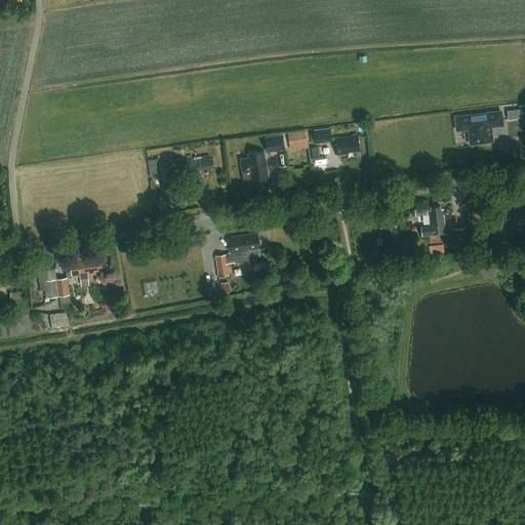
[(503,125),(501,111),(488,113),(488,119),(469,121),(469,115),(455,116),(456,129),(469,128),(470,136),(469,136),(470,144),(478,143),(478,142),(492,140),(491,126),(503,125)]
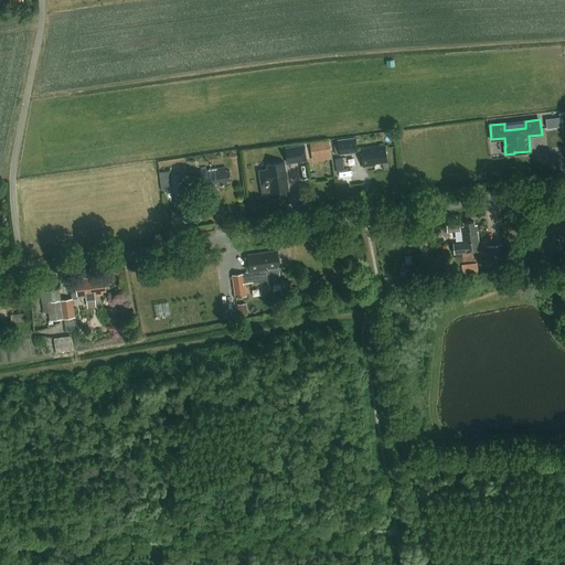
[(334,145),(336,155),(358,152),(355,138),(337,140),(338,145),(334,145)]
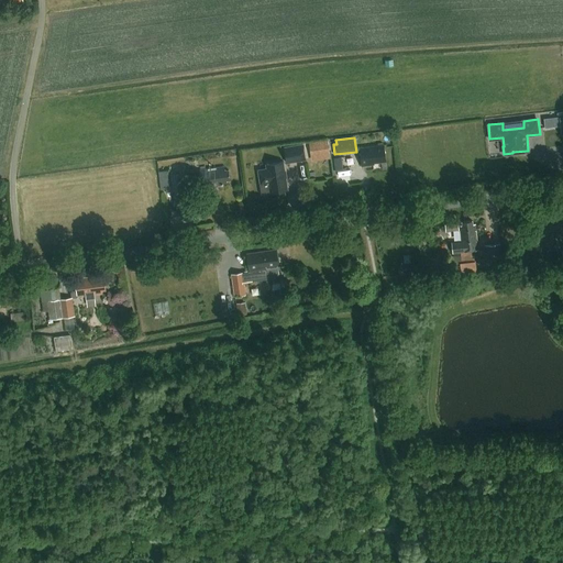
[(328,141),(308,143),(310,156),(329,153),(328,141)]
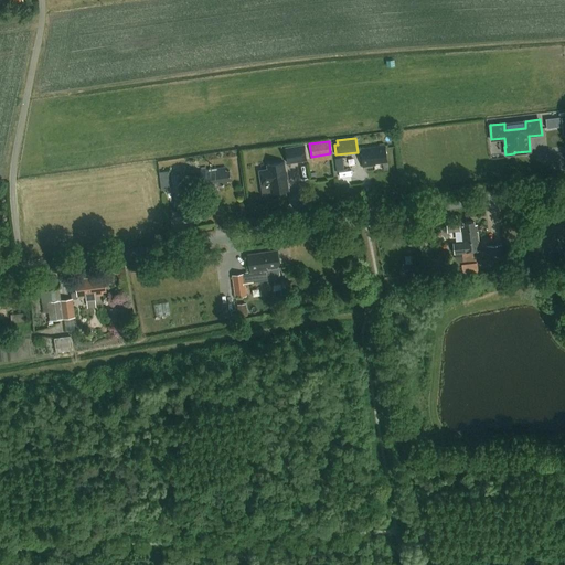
[(304,145),(285,148),(287,163),(307,160),(304,145)]
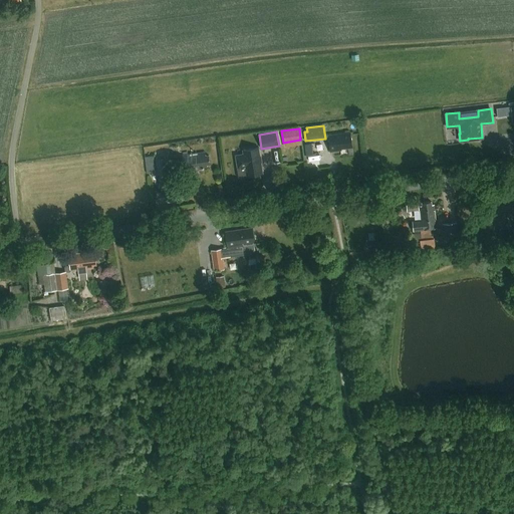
[(330,152),(341,151),(341,149),(352,148),(350,134),(328,136),(330,152)]
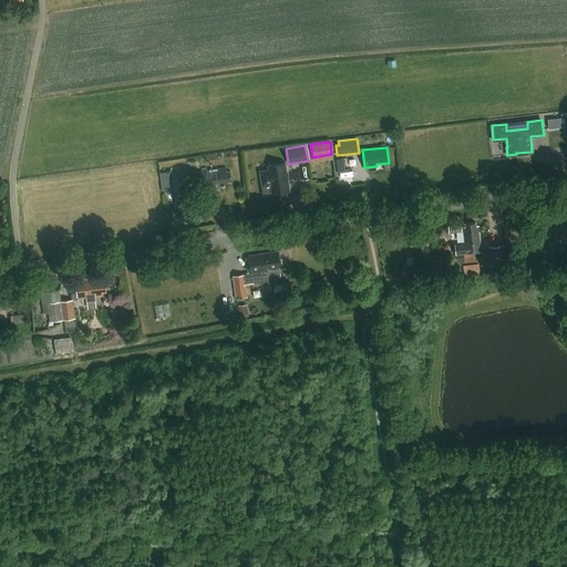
[(350,169),(348,158),(337,160),(338,172),(350,169)]
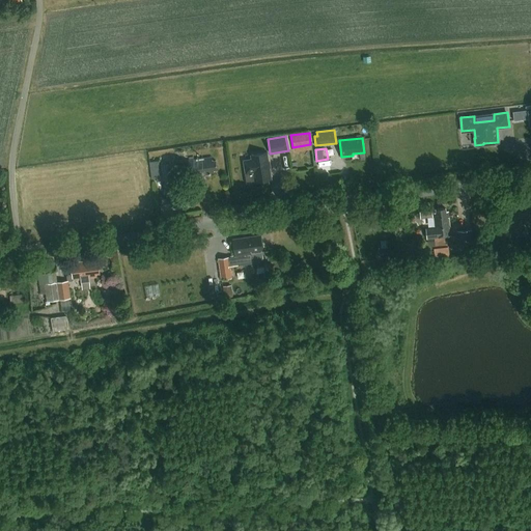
[(272,179),(268,152),(251,156),(252,160),(244,161),(245,171),(253,170),(255,182),(272,179)]
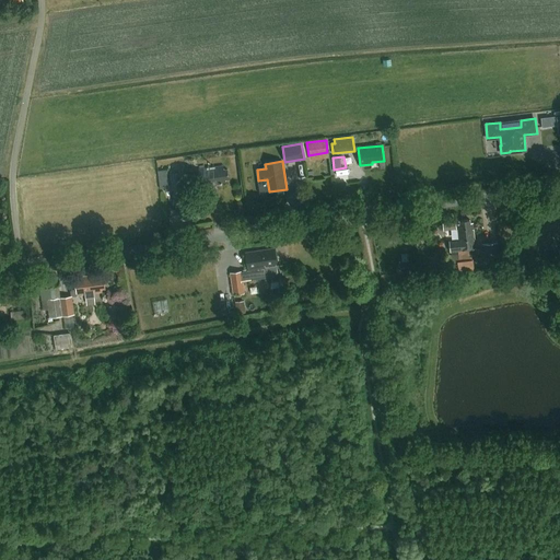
[(225,179),(229,179),(228,170),(224,171),(223,166),(199,170),(201,187),(222,184),(222,183),(225,183),(225,179)]
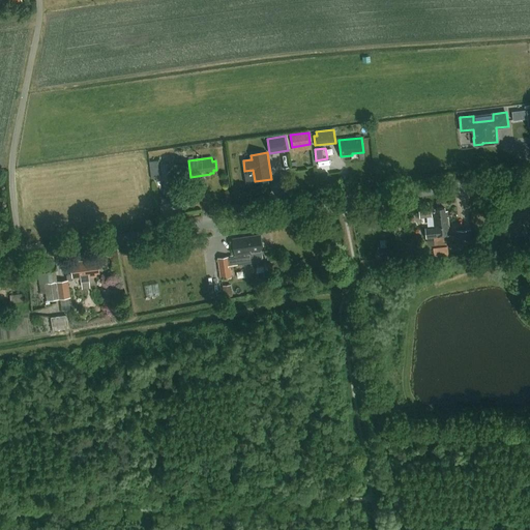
[(163,180),(176,179),(174,163),(160,164),(163,180)]
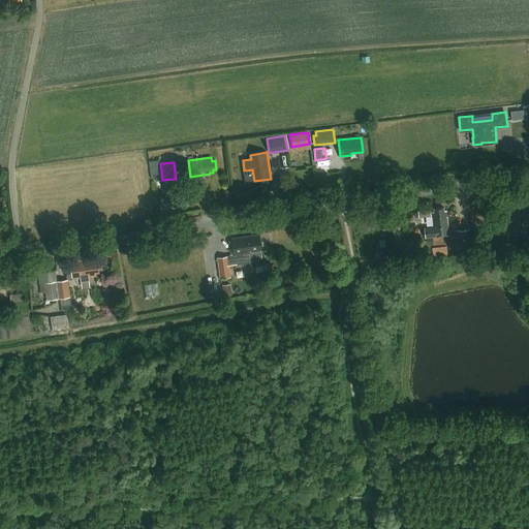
[(424,249),(445,247),(445,240),(443,240),(442,236),(449,236),(446,211),(444,211),(444,208),(434,209),(435,212),(432,212),(434,226),(424,227),(425,242),(423,242),(424,249)]
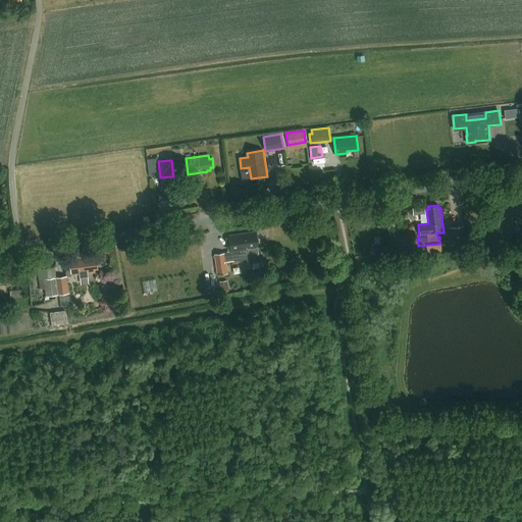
[(451,244),(464,243),(465,243),(463,225),(449,226),(451,244)]
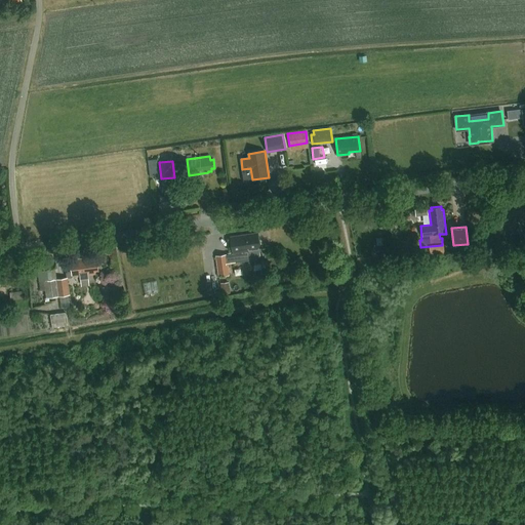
[(217,276),(228,275),(227,264),(250,260),(249,251),(259,250),(257,233),(230,237),(233,253),(215,256),(217,276)]
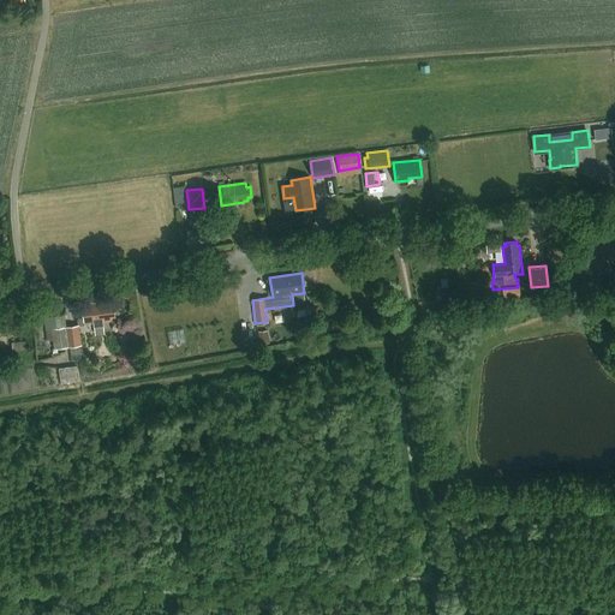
[(112,317),(115,316),(114,305),(111,306),(109,302),(82,305),(84,324),(94,323),(95,327),(103,326),(103,322),(112,321),(112,317)]
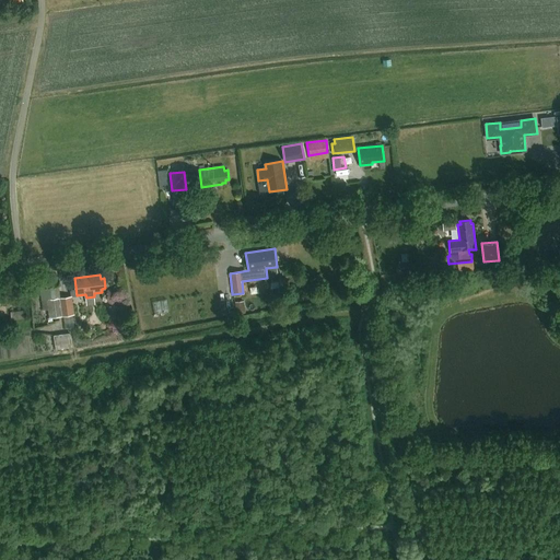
[(72,295),(42,300),(44,310),(47,310),(48,318),(63,316),(72,314),(74,314),(72,295)]
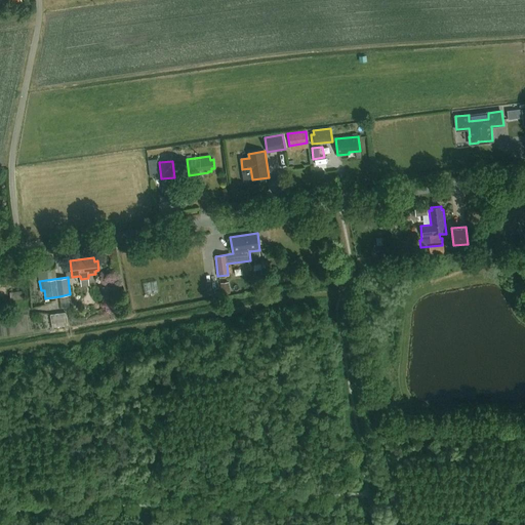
[(220,283),(221,293),(231,292),(229,282),(220,283)]
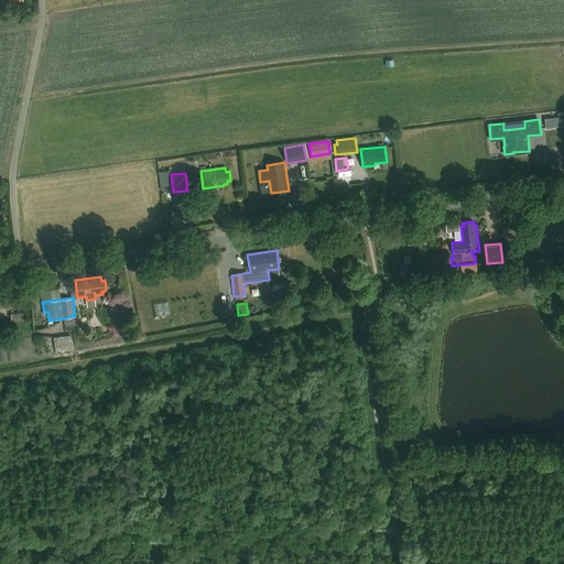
[(73,316),(64,318),(66,332),(75,331),(73,316)]
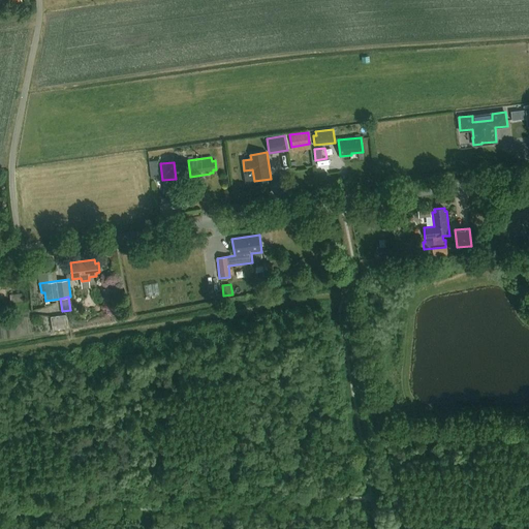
[(52,317),(54,331),(68,329),(66,314),(52,317)]
